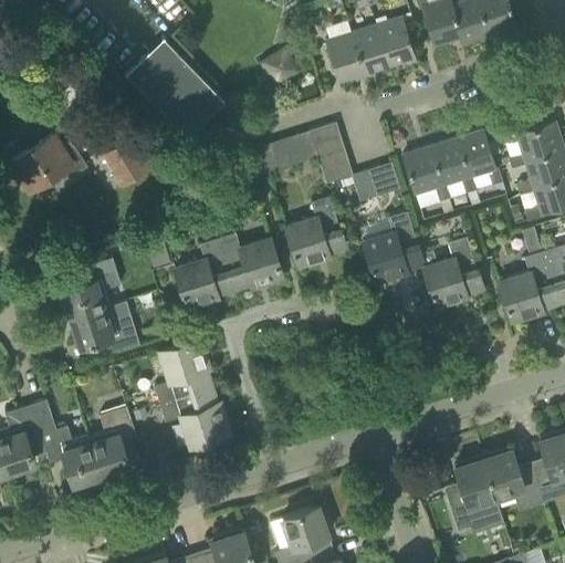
[(341,0),(333,0),(323,3),(327,16),(332,13),(331,9),(343,6),(341,0)]
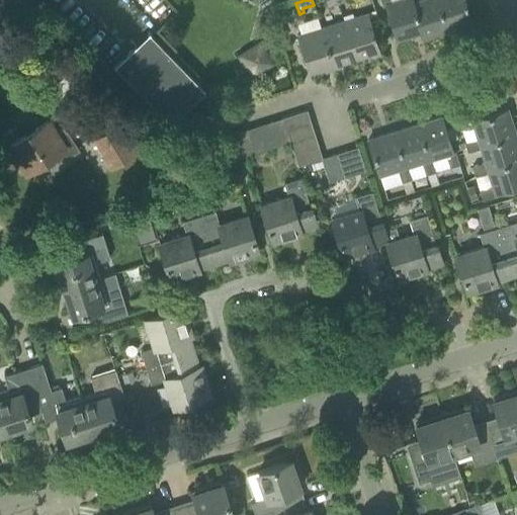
[(329,9),(340,5),(338,0),(331,0),(326,2),(329,9)]
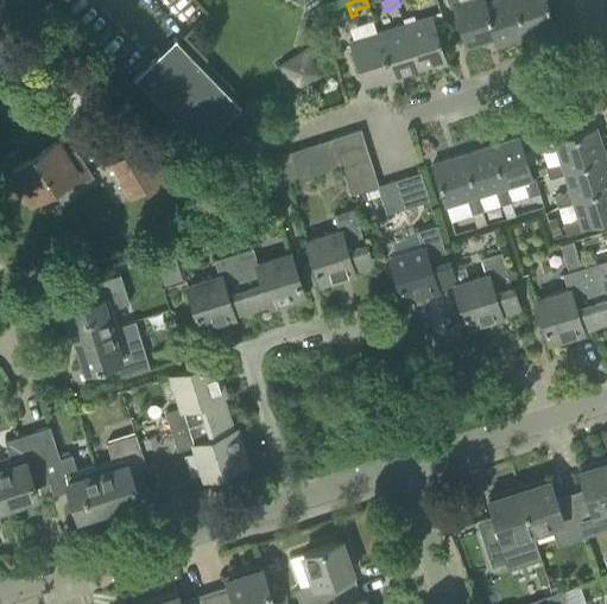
[(459,0),(447,0),(450,10),(454,8),(467,49),(495,39),(497,39),(484,0),(481,0),(479,1),(461,6),(459,0)]
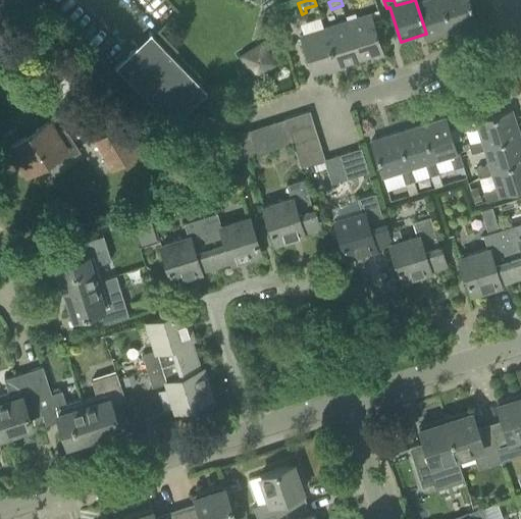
[(410,0),(411,1),(413,0),(415,0),(426,34),(425,34),(426,40),(428,40),(452,32),(441,0),(429,0),(422,3),(420,0),(410,0)]
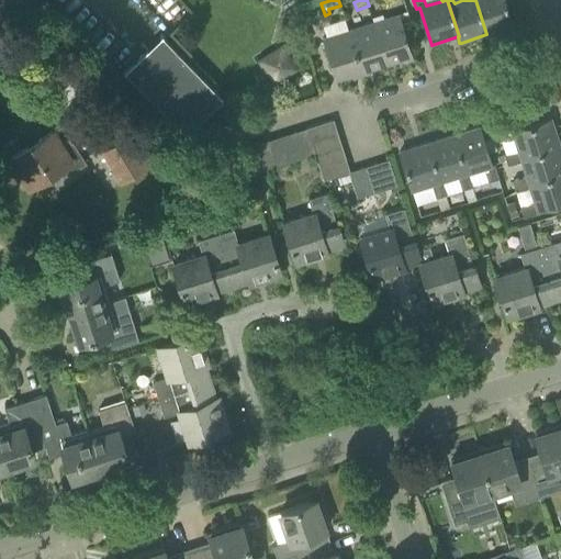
[(475,0),(486,34),(513,26),(504,0),(475,0)]
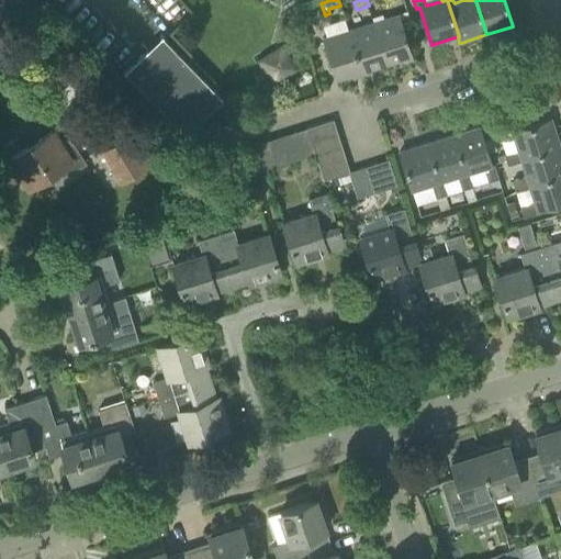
[(400,17),(374,24),(388,66),(413,57),(400,17)]
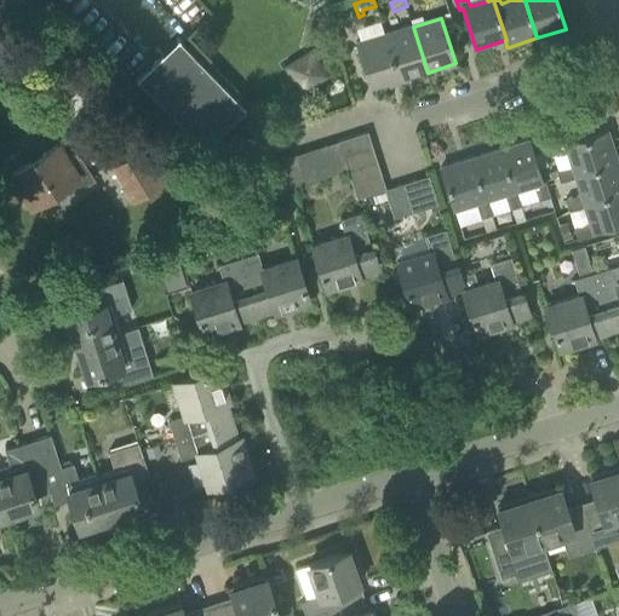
[(400,81),(428,73),(413,27),(385,35),(400,81)]
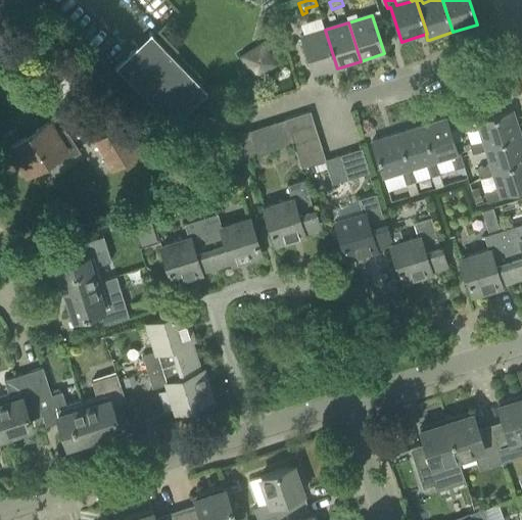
[(325,30),(300,38),(306,56),(313,77),(337,68),(325,30)]
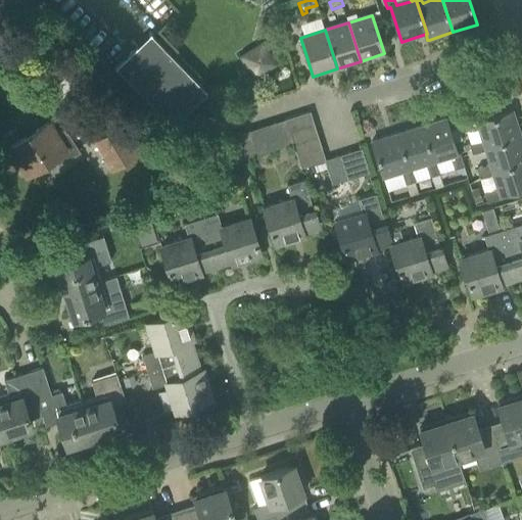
[(208,94),(151,35),(137,48),(133,43),(110,64),(172,128),(208,94)]
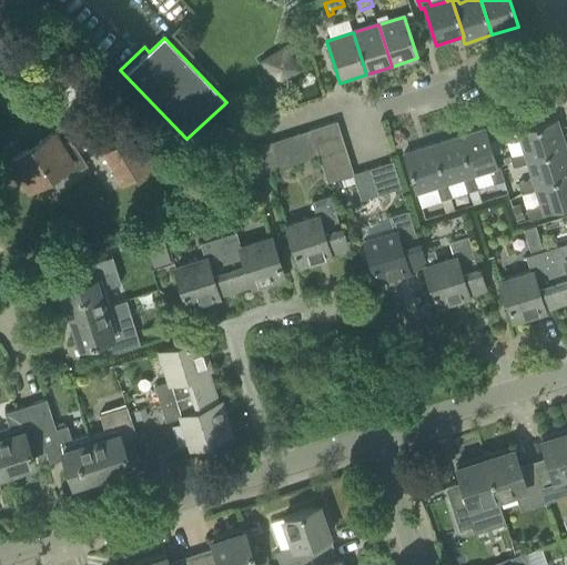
[(292,46),(262,60),(274,87),(304,73),(292,46)]
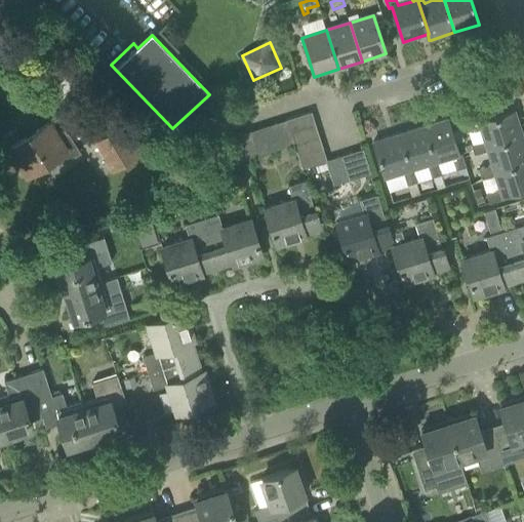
[(523,137),(515,113),(479,124),(485,143),(472,147),(475,156),(488,152),(487,149),(523,137)]
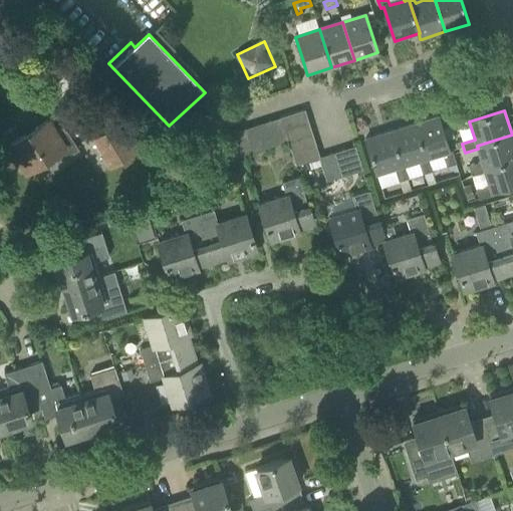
[(305,111),(281,118),(284,130),(308,122),(305,111)]
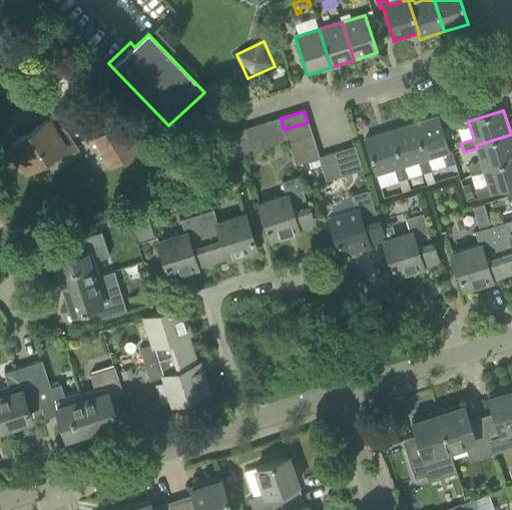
[(451,152),(449,152),(438,117),(414,125),(425,160),(428,159),(442,154),(446,167),(455,164),(451,152)]
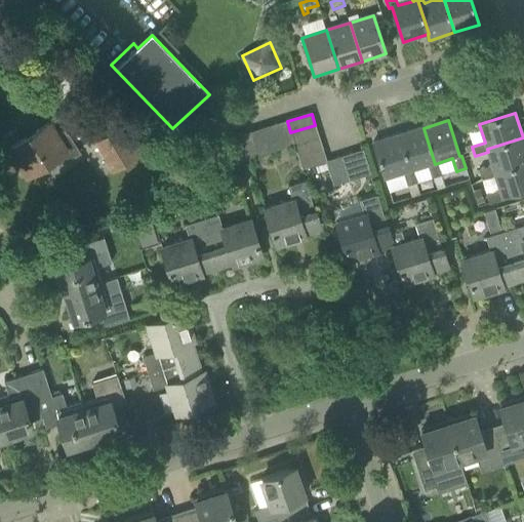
[(287,121),(276,125),(283,150),(294,147),(290,132),(287,121)]
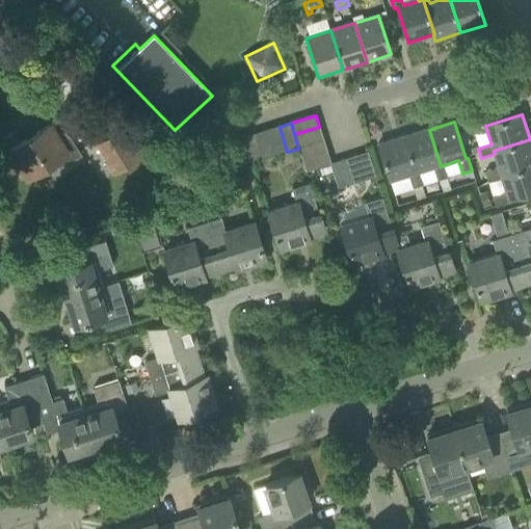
[(55,128),(52,131),(50,127),(11,152),(19,162),(14,164),(22,177),(26,174),(29,178),(45,167),(50,175),(59,169),(59,170),(81,156),(65,133),(60,136),(55,128)]
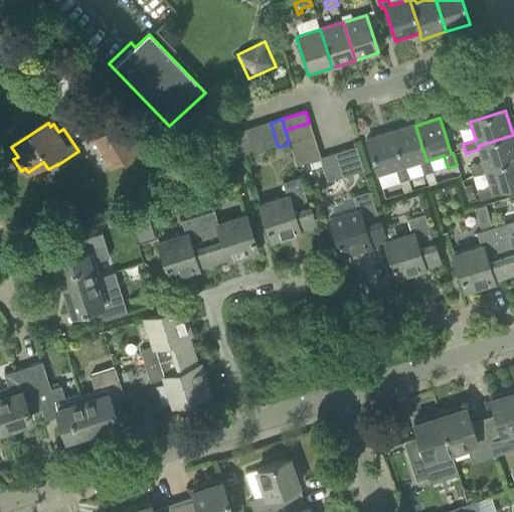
[(278,147),(271,123),(259,127),(267,151),(278,147)]
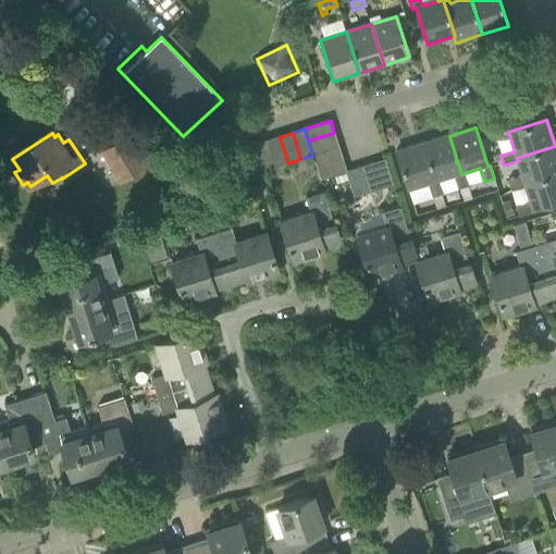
[(334,133),(308,140),(312,156),(340,147),(334,133)]
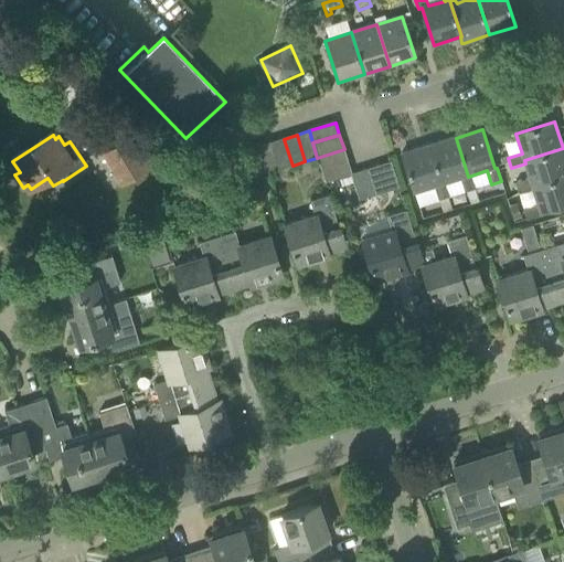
[(468,177),(456,138),(429,146),(442,184),(445,183),(461,179),(466,193),(476,190),(471,176),(468,177)]
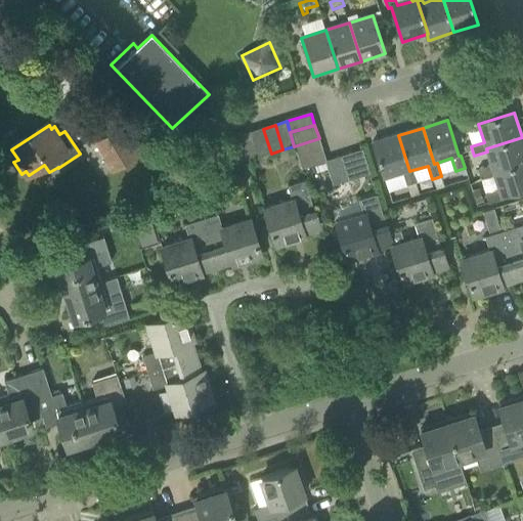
[(142,155),(135,144),(131,146),(120,129),(95,144),(114,174),(139,159),(138,158),(142,155)]
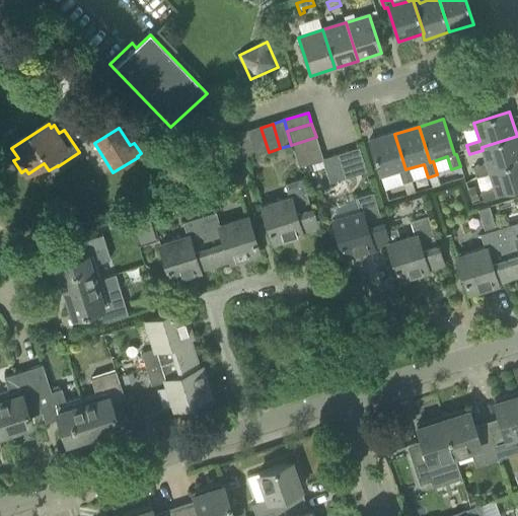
[(248,131),(256,156),(269,152),(261,128),(248,131)]
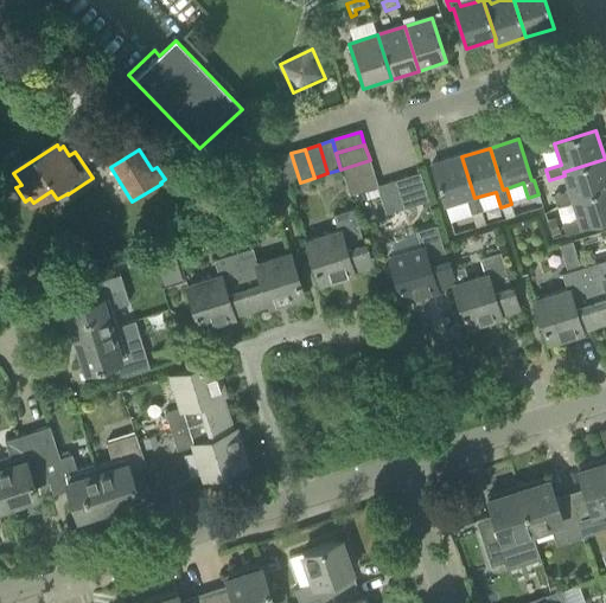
[(291,153),(278,158),(286,186),(300,183),(291,153)]
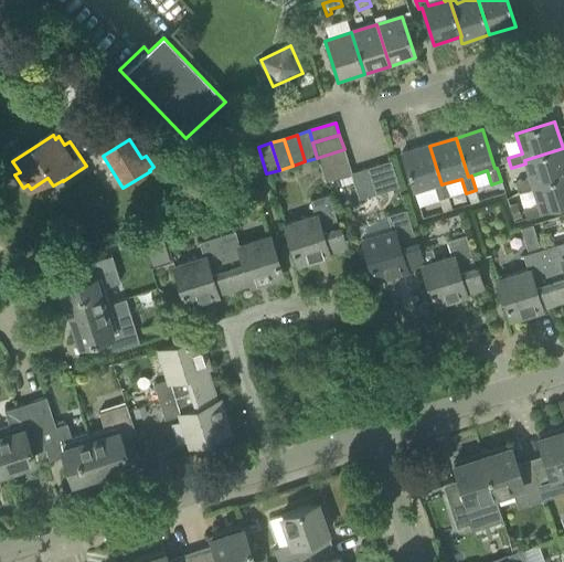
[(442,184),(429,146),(403,155),(415,193),(435,187),(439,201),(449,198),(445,183),(442,184)]
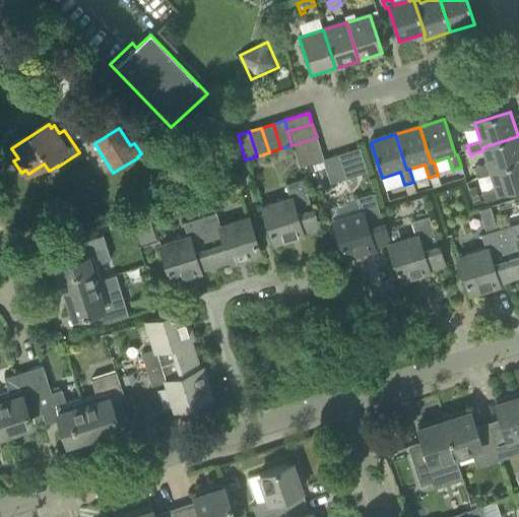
[(238,135),(224,139),(233,164),(245,159),(238,135)]
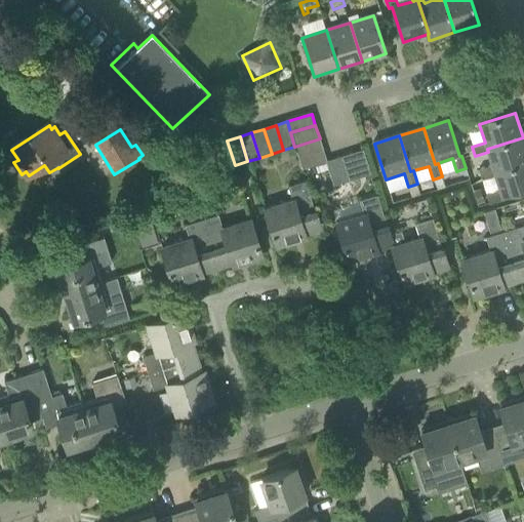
[(523,137),(487,149),(488,152),(492,167),(479,171),(482,181),(495,176),(494,173),(523,163),(523,137)]
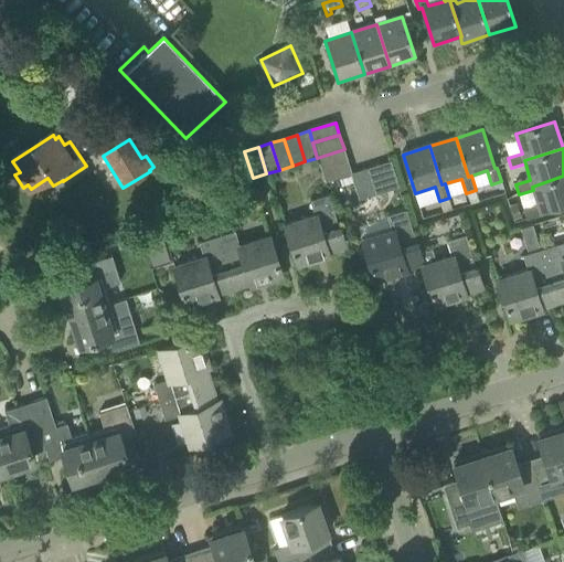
[(348,161),(344,149),(317,158),(320,170),(348,161)]
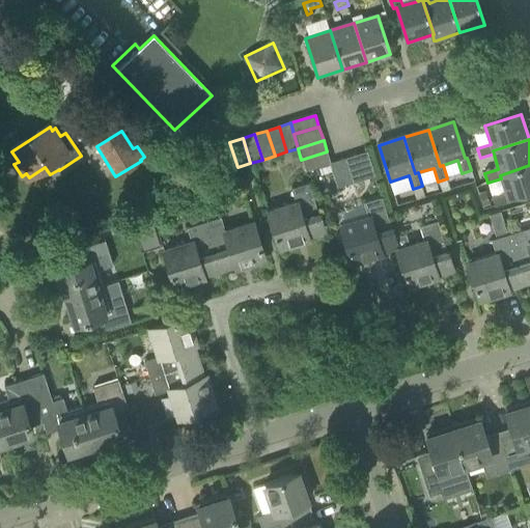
[(238,167),(229,142),(217,146),(224,171),(238,167)]
